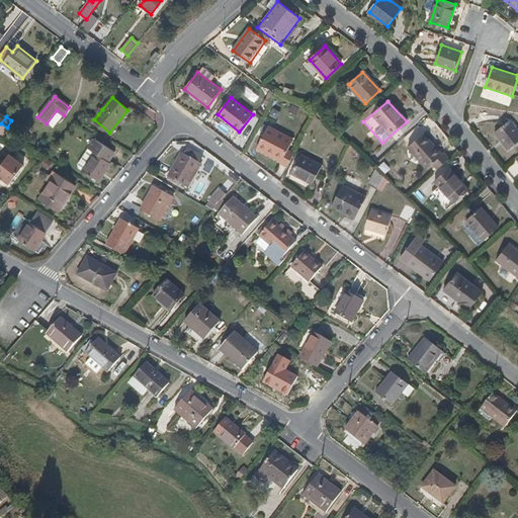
[(517,142),(517,130),(510,120),(495,134),(508,150),(517,142)]
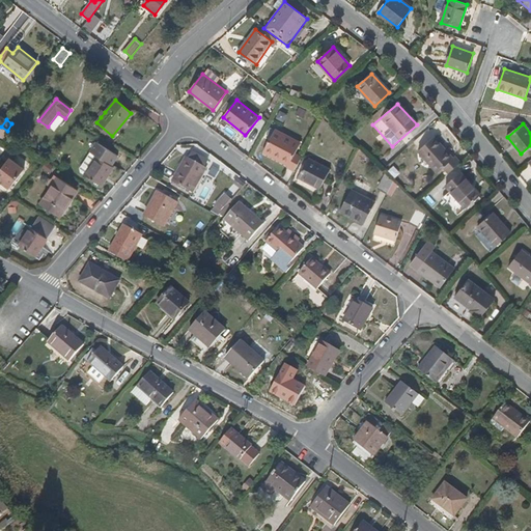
[(1,127),(0,128),(0,136),(4,140),(10,133),(7,131),(1,127)]
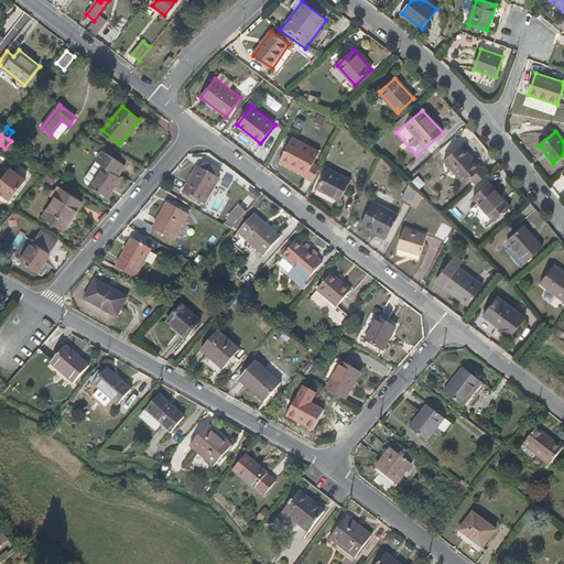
[(305,177),(313,182),(317,174),(308,171),(320,151),(293,138),(280,162),(305,175),(305,177)]
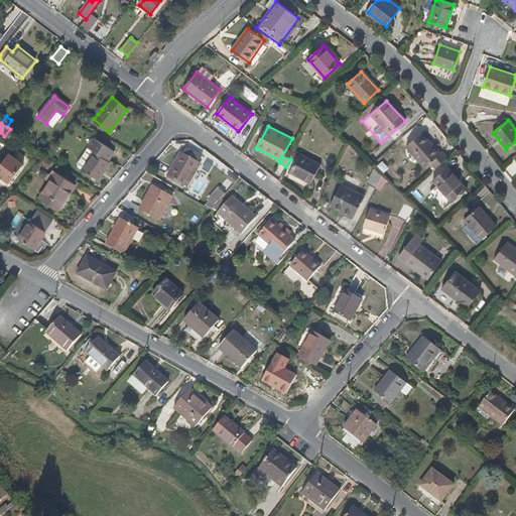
[(430,163),(436,169),(447,159),(442,152),(440,154),(421,134),(406,146),(425,167),(430,163)]
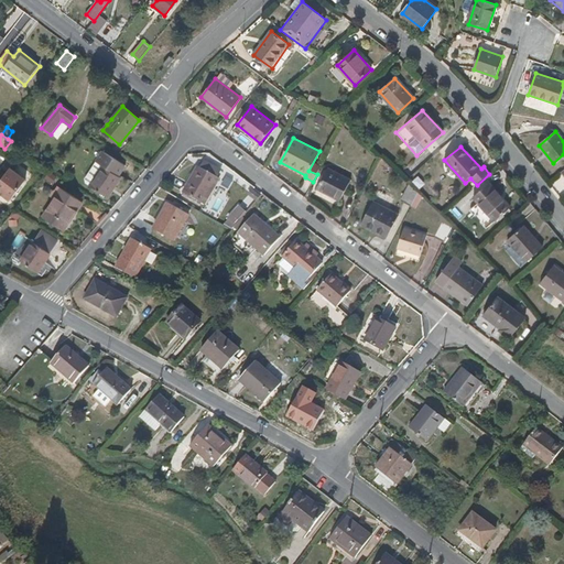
[(95,161),(101,165),(89,185),(108,197),(121,177),(118,176),(125,165),(101,151),(95,161)]
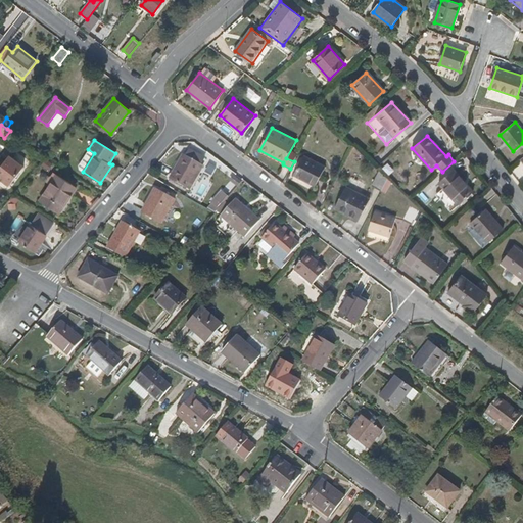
[(188,156),(201,164),(205,157),(192,149),(188,156)]
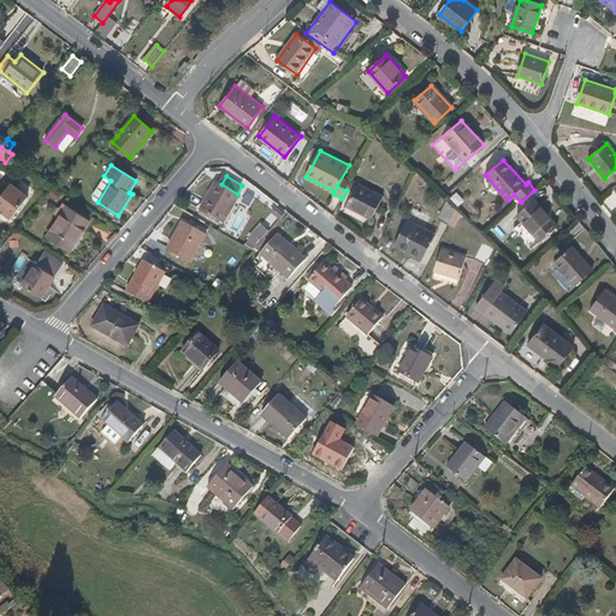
[(11,183),(0,197),(0,209),(11,219),(28,197),(11,183)]
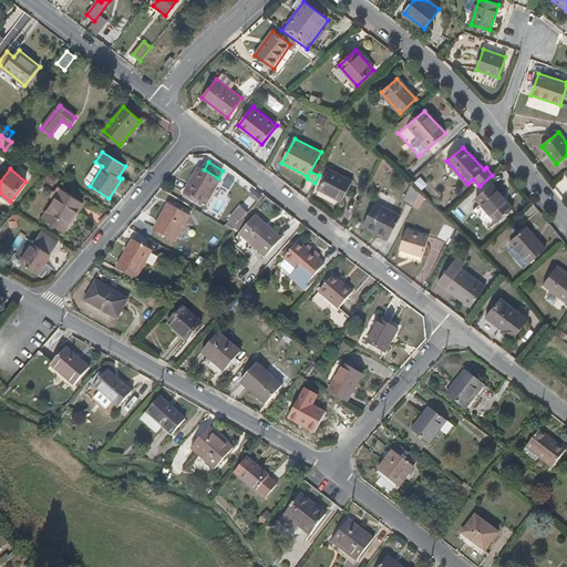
[(219,179),(218,178),(204,169),(200,168),(186,195),(204,205),(219,179)]
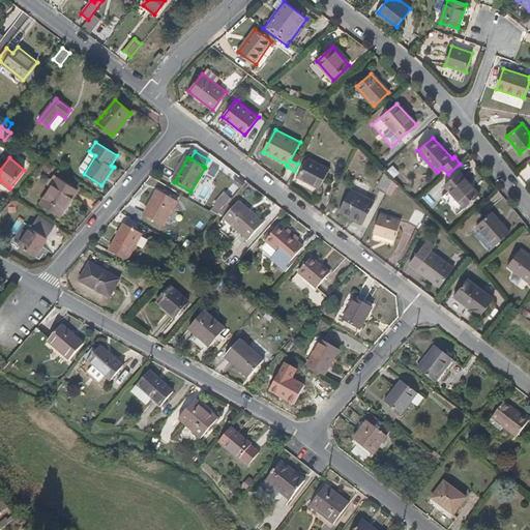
[(329,169),(308,158),(298,178),(319,188),(329,169)]
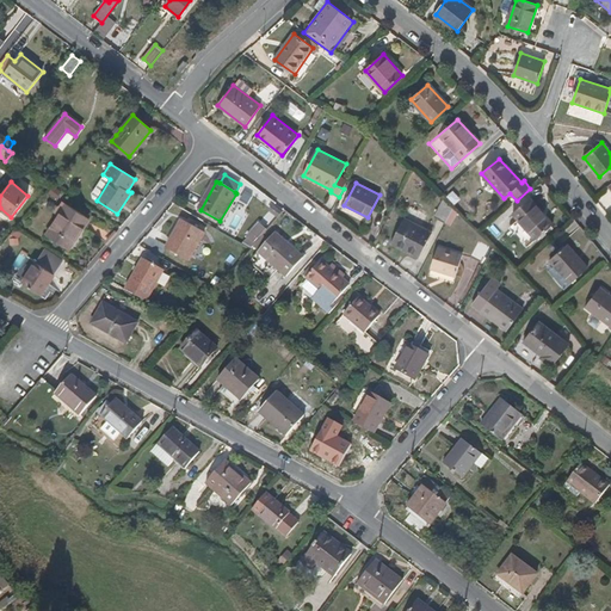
[(554,224),(530,198),(512,214),(536,240),(554,224)]
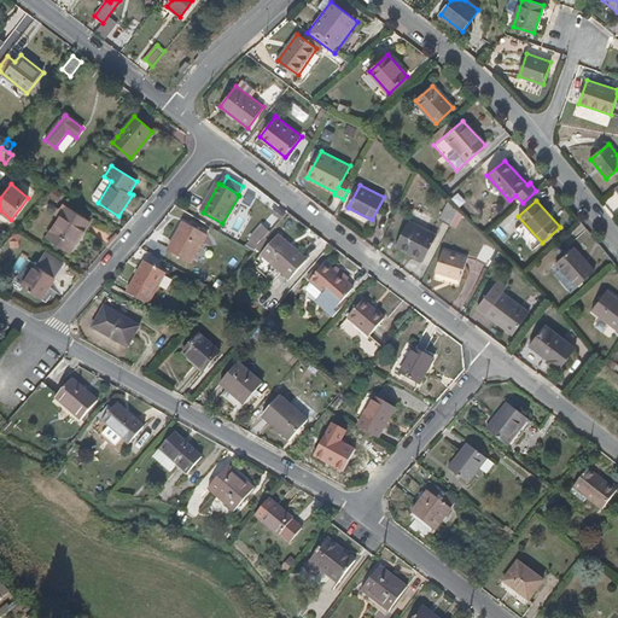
[(441,220),(452,225),(458,211),(449,203),(441,220)]
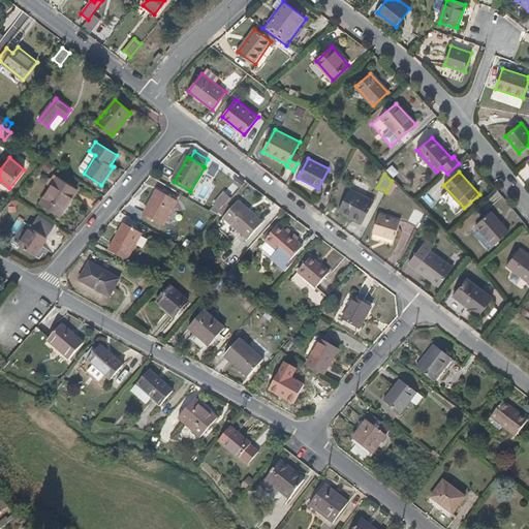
[(58,177),(41,205),(59,215),(76,189),(58,177)]
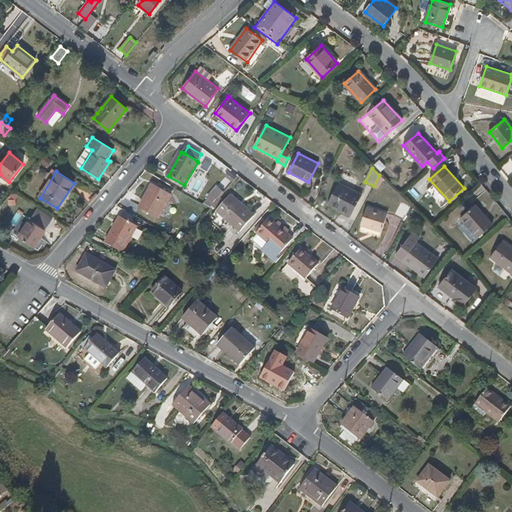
[(228,173),(222,183),(229,188),(235,178),(228,173)]
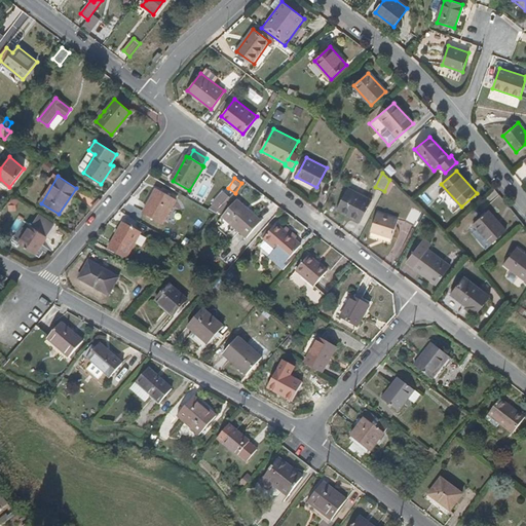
[(223,189),(210,207),(218,213),(230,195),(223,189)]
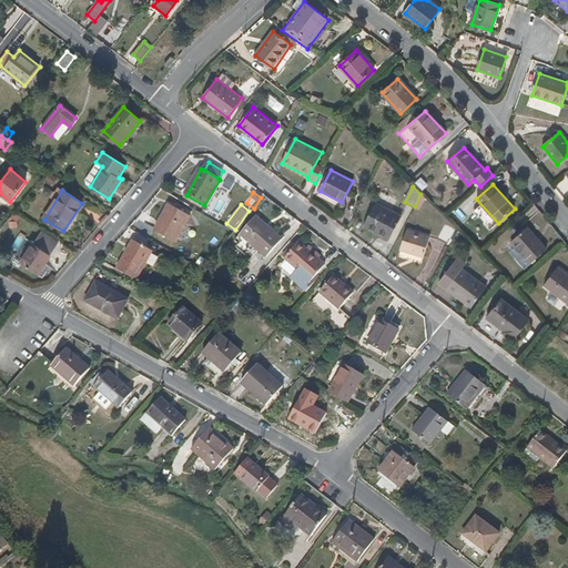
[(401,217),(376,204),(365,226),(391,239),(401,217)]
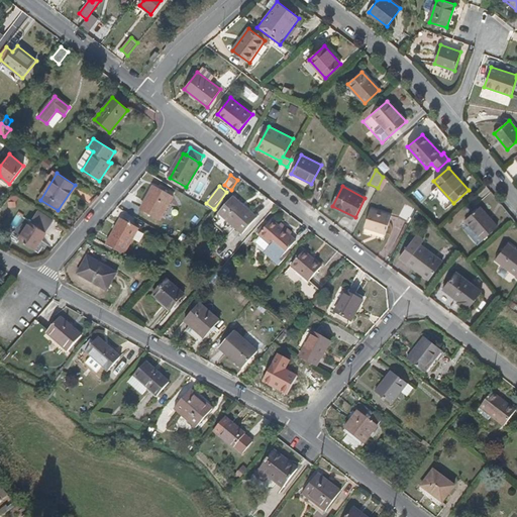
[(173,197),(157,188),(142,211),(160,220),(173,197)]
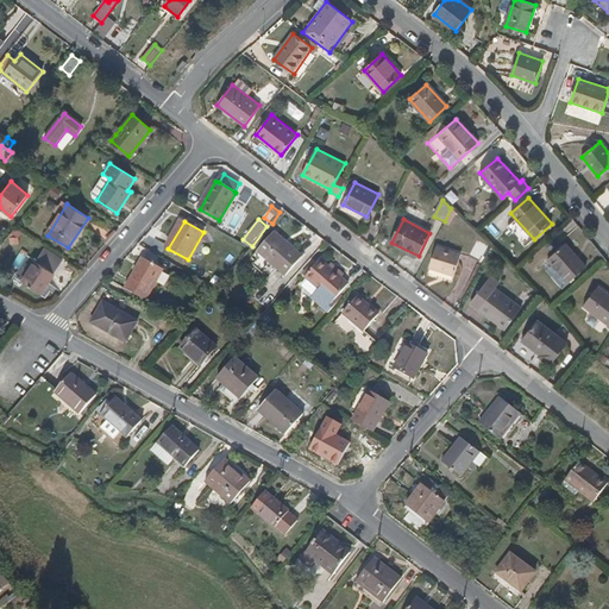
[(302,256),(275,232),(258,251),(286,276),(302,256)]
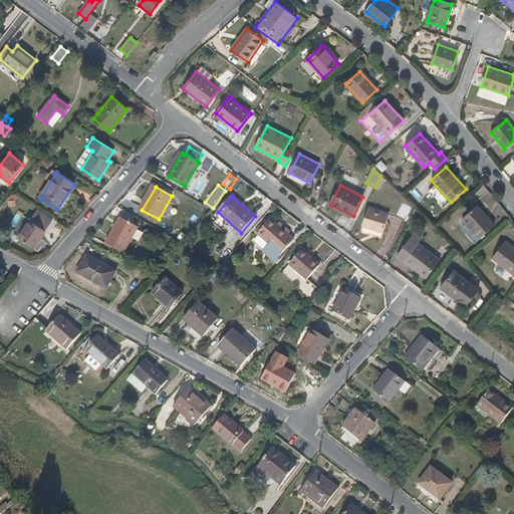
[(494,226),(477,206),(463,219),(481,238),(494,226)]
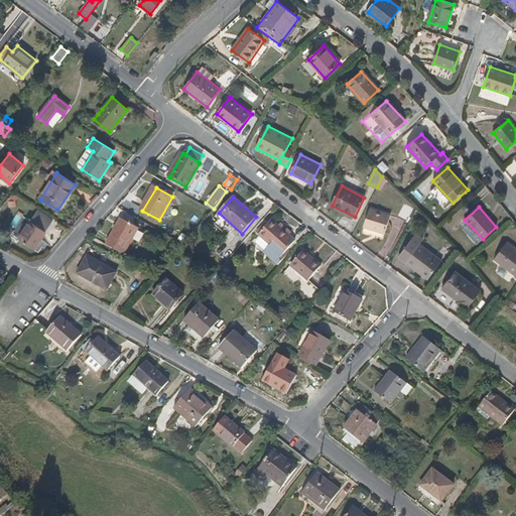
[(385,234),(390,215),(370,209),(364,227),(385,234)]
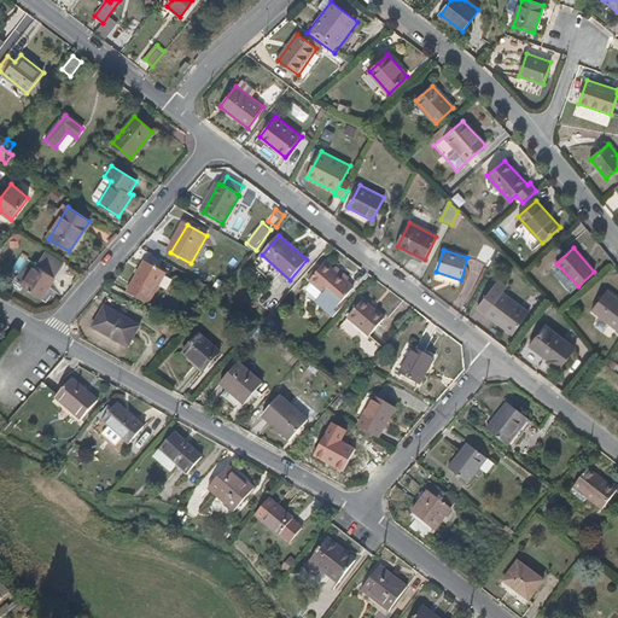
[(165,274),(145,262),(127,293),(149,304),(165,274)]
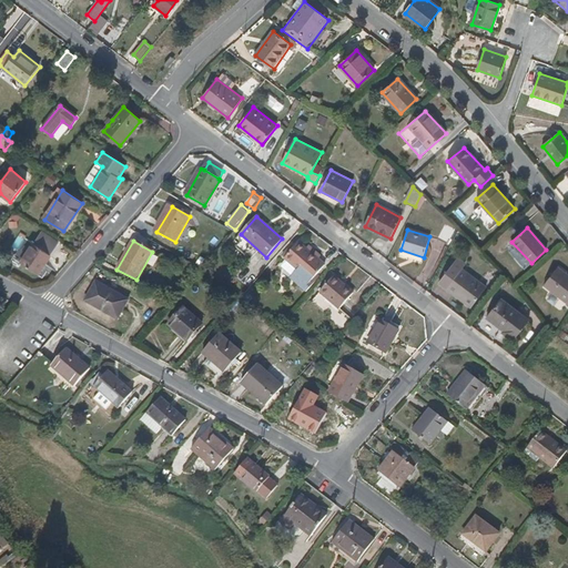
[(325,264),(318,259),(306,249),(300,243),(285,259),(303,274),(300,277),(311,286),(316,280),(314,277),(325,264)]
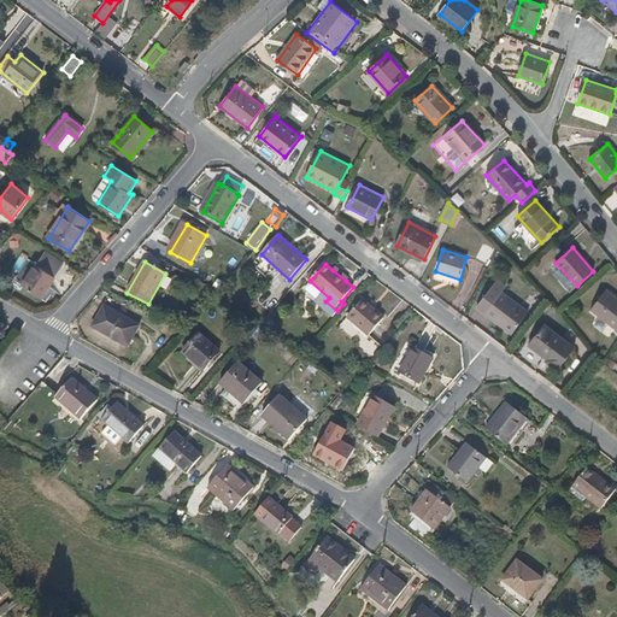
[(36,265),(22,286),(40,298),(53,276),(36,265)]
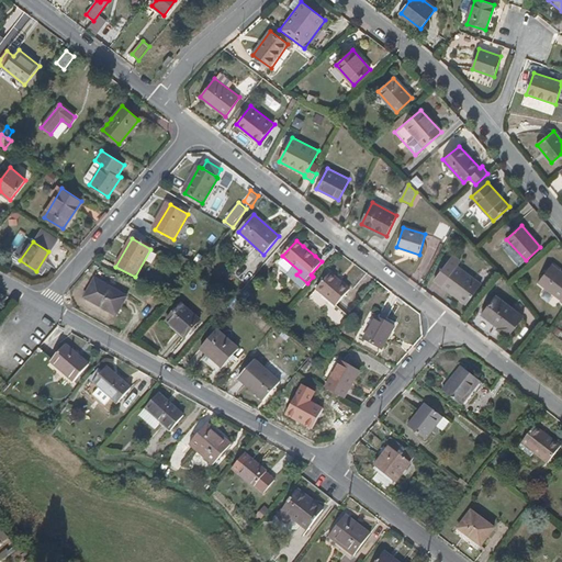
[(303,246),(315,256),(318,253),(306,243),(303,246)]
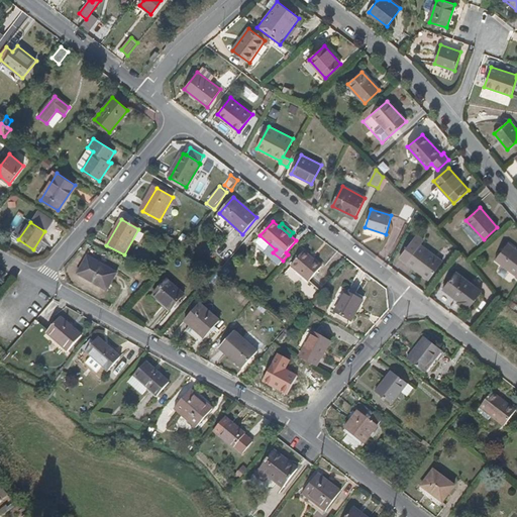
[(429,281),(442,263),(411,239),(399,257),(429,281)]
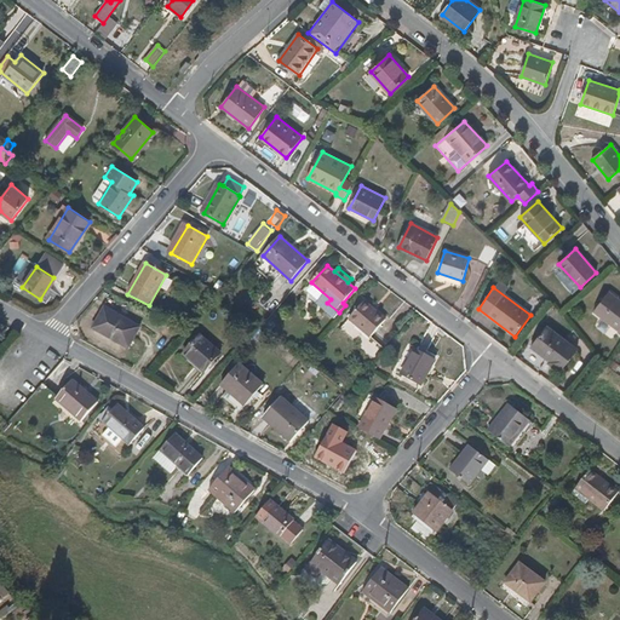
[(619,332),(619,300),(609,293),(595,311),(619,331),(619,332)]
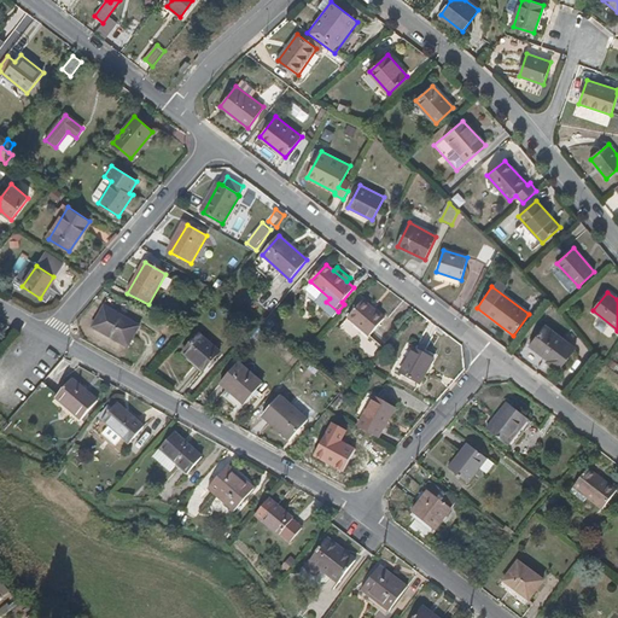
[(384,318),(365,302),(349,319),(369,336),(384,318)]
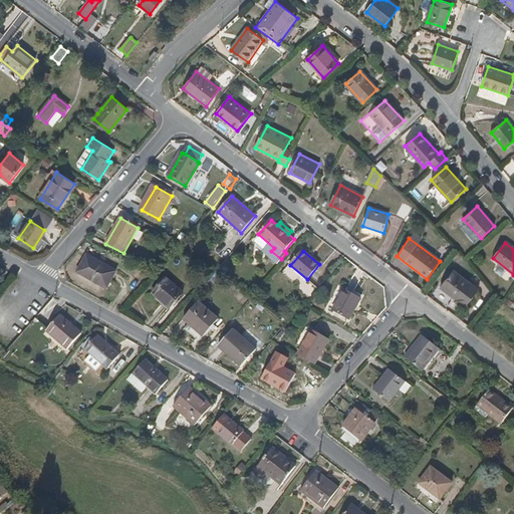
[(116,271),(87,256),(77,273),(107,289),(116,271)]
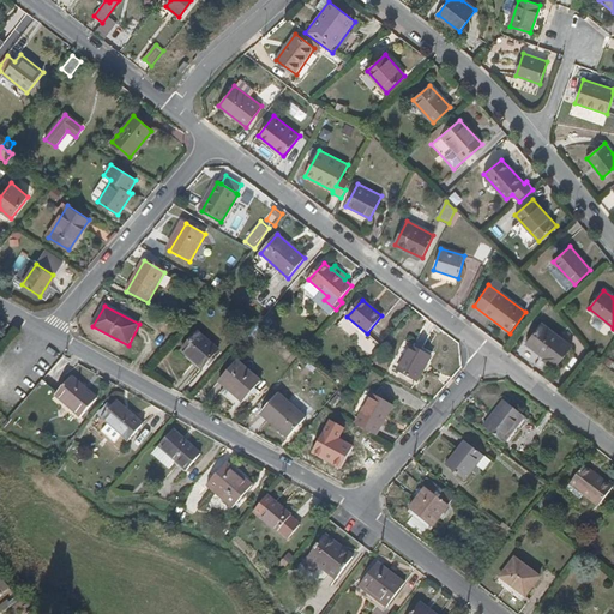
[(368,333),(380,343),(387,333),(375,324),(368,333)]
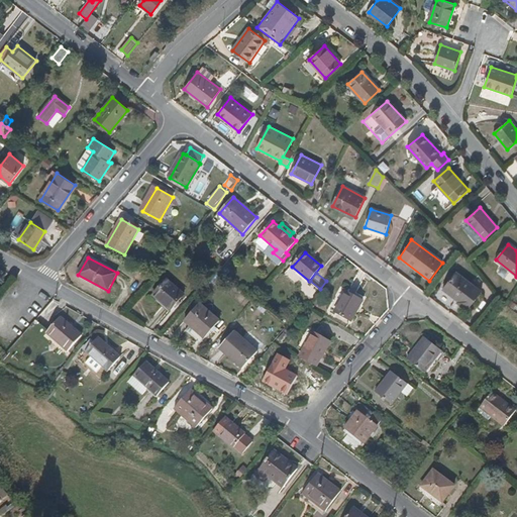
[(481,293),(455,273),(443,289),(469,308),(481,293)]
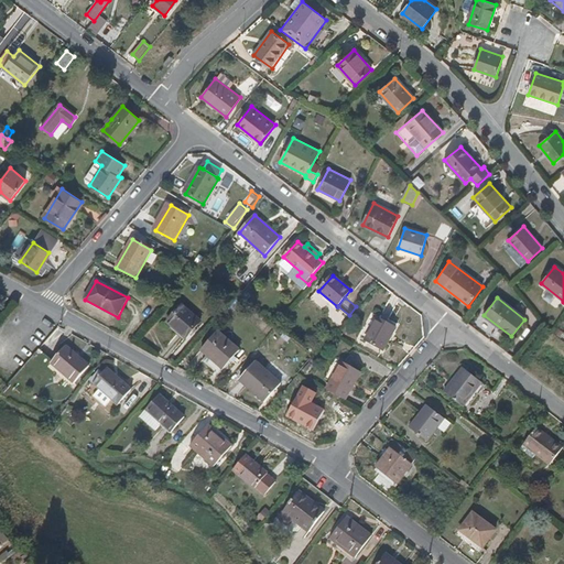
[(202,322),(182,305),(167,322),(187,339),(202,322)]
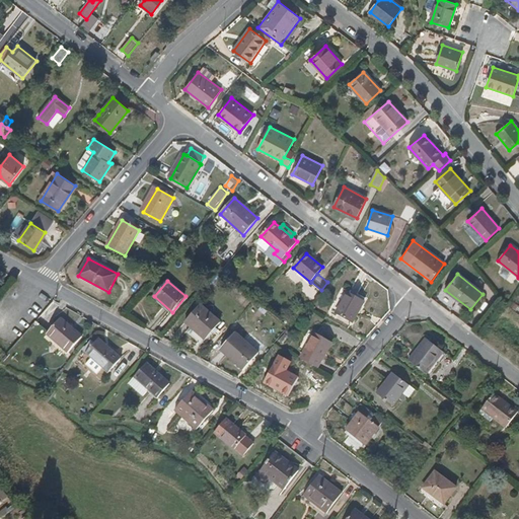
[(364,301),(349,292),(337,314),(352,323),(364,301)]
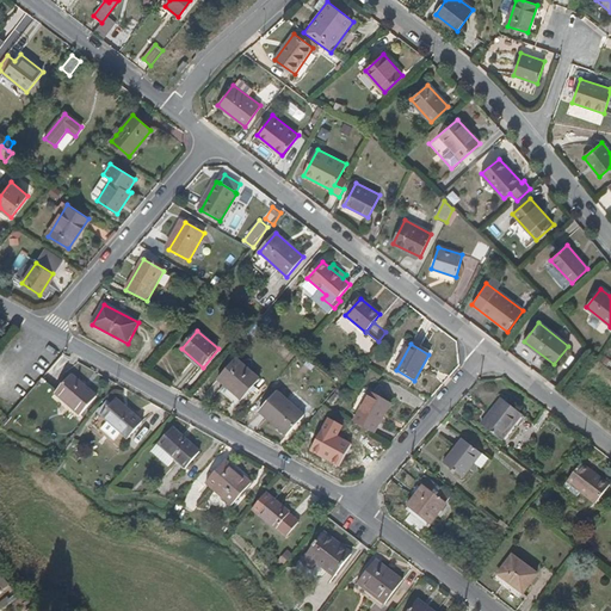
[(260,380),(236,359),(218,380),(242,400),(260,380)]
